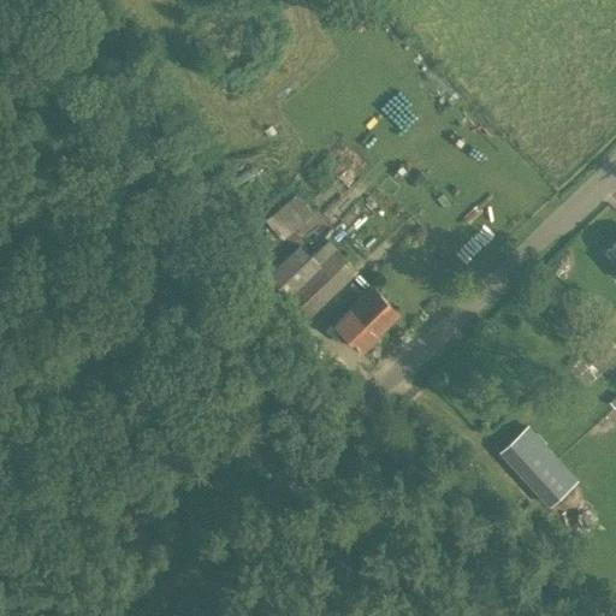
[(265,220),(282,241),(313,213),(296,194),(265,220)]
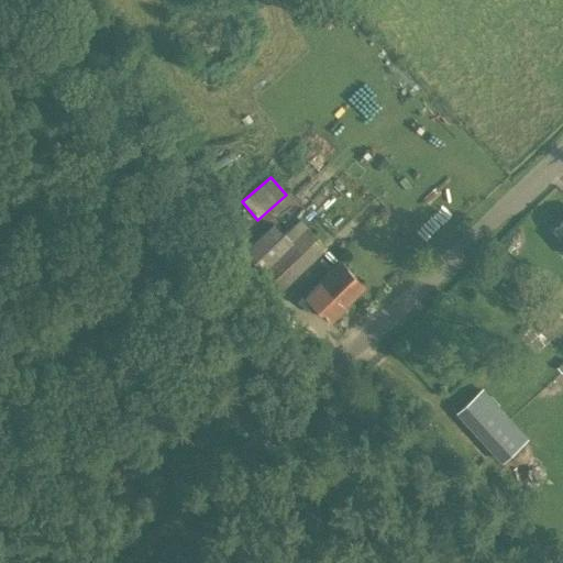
[(562,221),(553,230),(562,241),(562,221)]
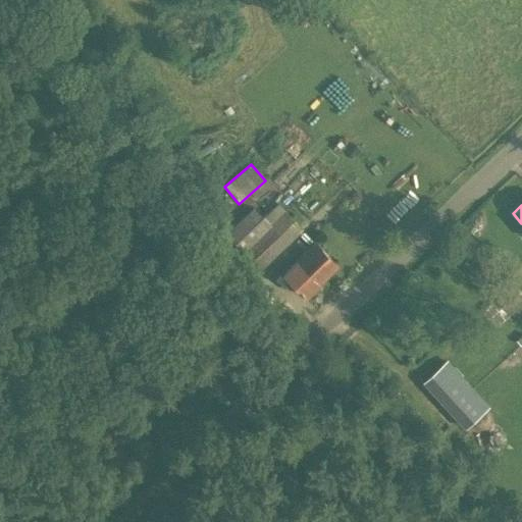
[(226,232),(261,269),(303,228),(284,210),(269,224),(253,207),(232,226),(226,232)]
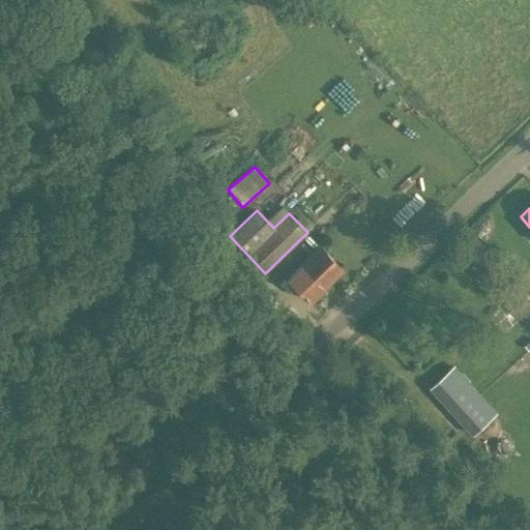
[(288,278),(310,301),(341,270),(320,247),(288,278)]
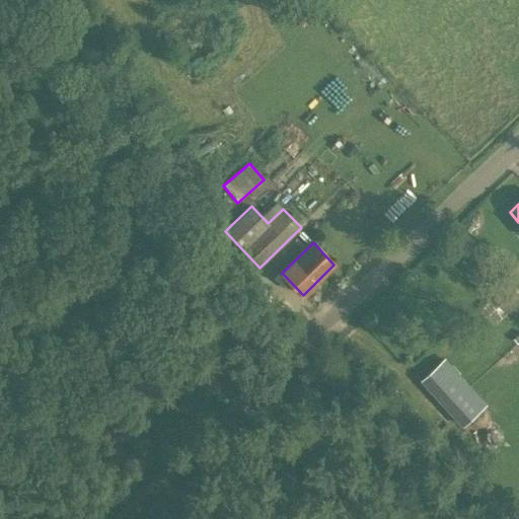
[(518,270),(490,295),(492,297),(478,308),(493,325),(518,302),(518,270)]
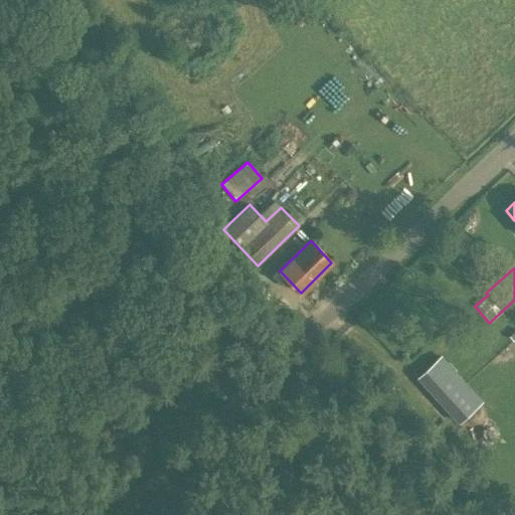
[(454,402),(461,394),(456,389),(466,379),(442,357),(424,375),(454,402)]
